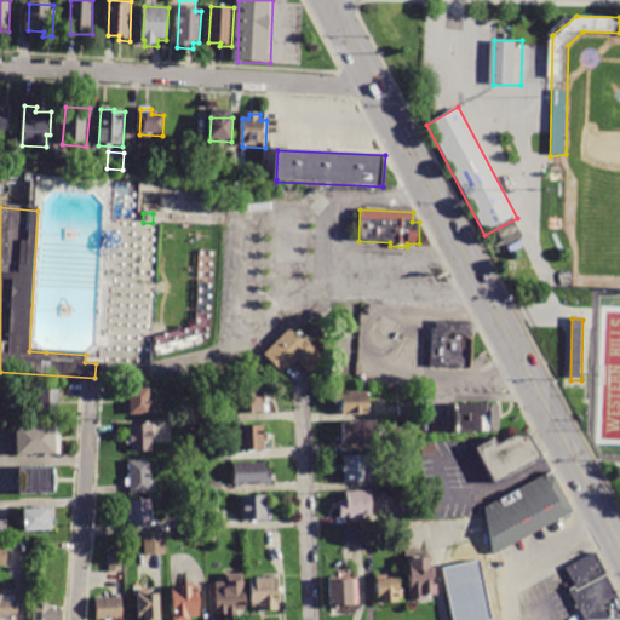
[(437,322),(437,329),(434,328),(432,369),(470,371),(472,323),(437,322)]
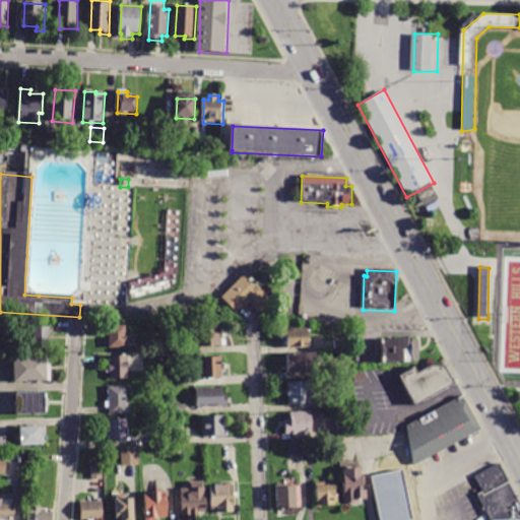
[(224,298),(238,311),(250,299),(265,314),(276,303),(256,283),(254,286),(244,277),(224,298)]
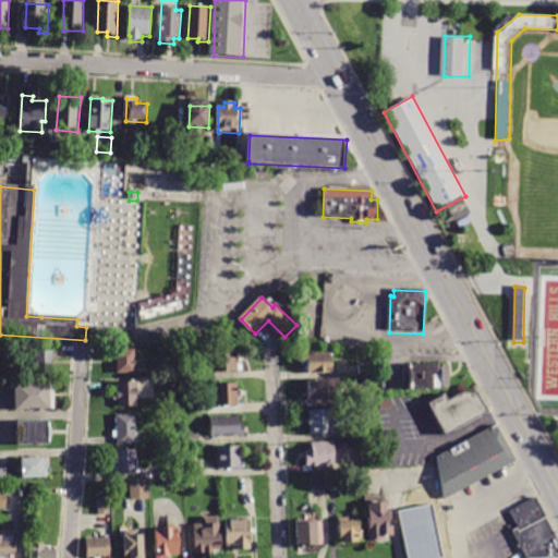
[(118,351),(118,374),(136,374),(135,350),(118,351)]
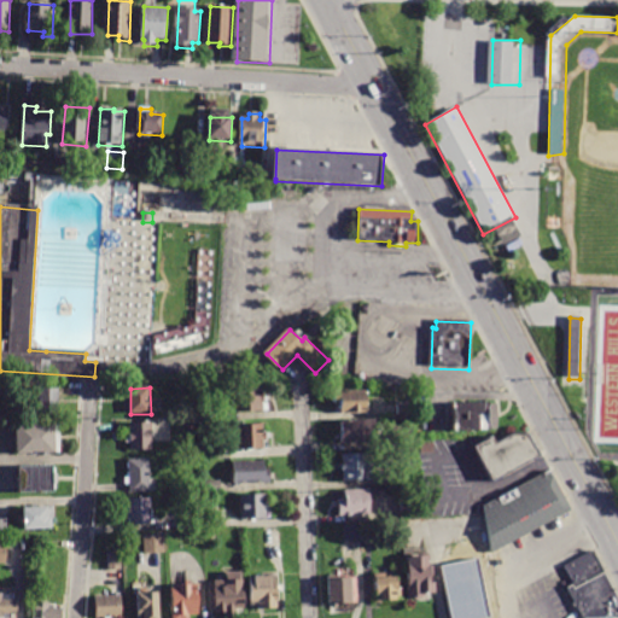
[(234,389),(235,413),(269,412),(269,400),(262,400),(262,389),(234,389)]
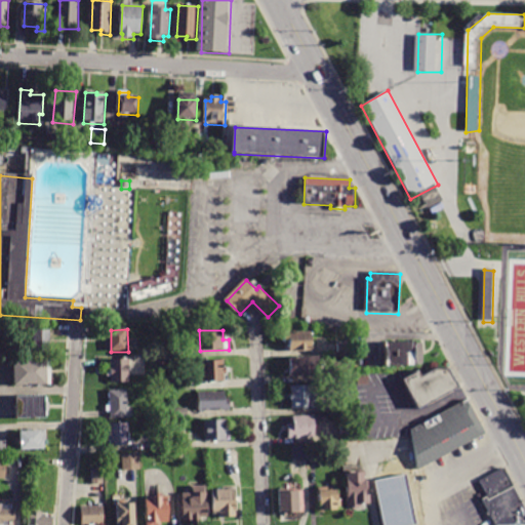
[(33,332),(34,344),(29,344),(29,354),(50,354),(50,332),(33,332)]
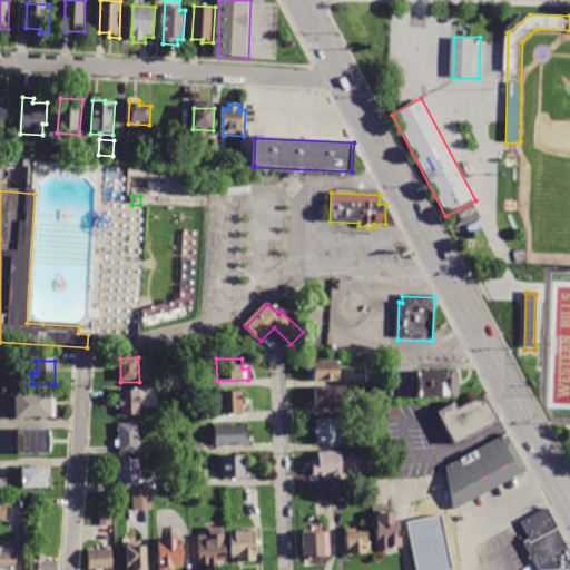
[(308,362),(310,373),(314,373),(315,382),(340,381),(338,361),(308,362)]
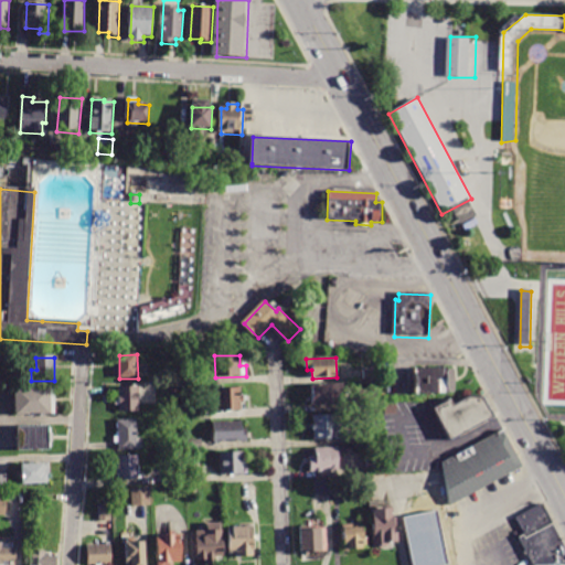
[(413,370),(413,393),(452,393),(451,369),(413,370)]
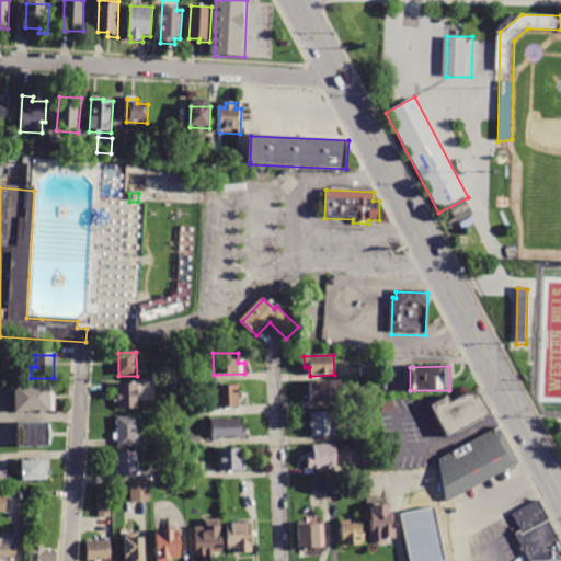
[(359,368),(361,378),(374,378),(374,368),(359,368)]
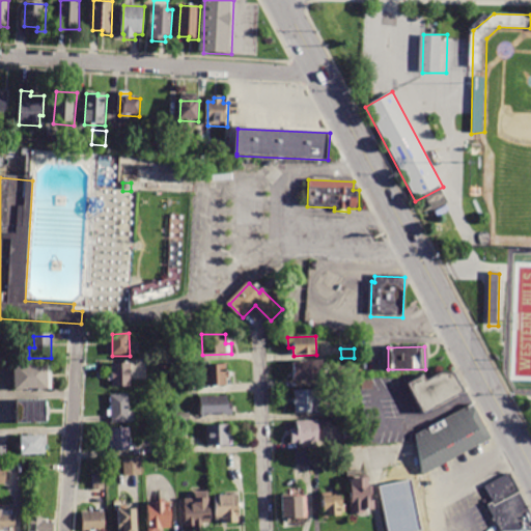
[(294,363),(295,382),(326,381),(325,361),(294,363)]
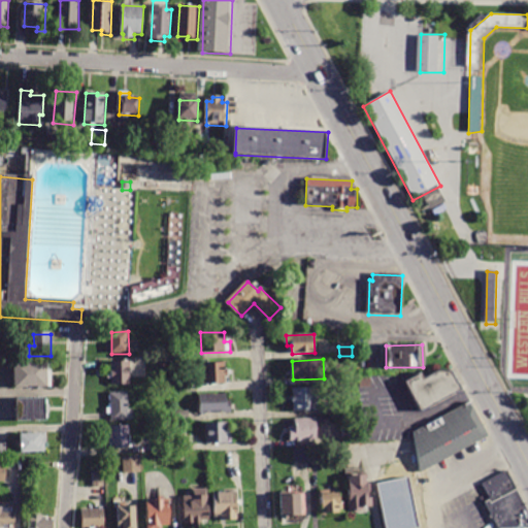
[(111,363),(111,372),(107,372),(107,380),(112,380),(112,386),(129,386),(129,362),(111,363)]
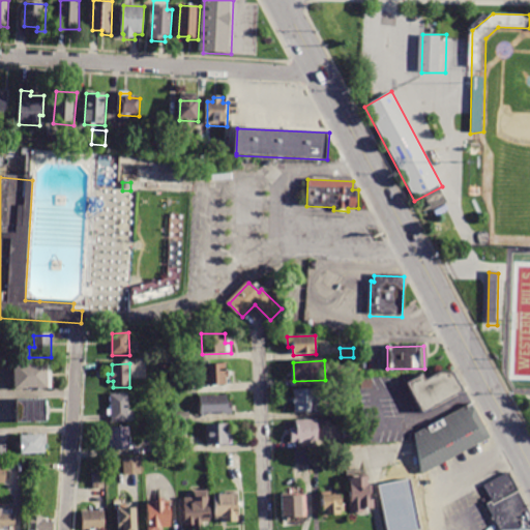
[(15,366),(16,391),(52,389),(51,365),(15,366)]
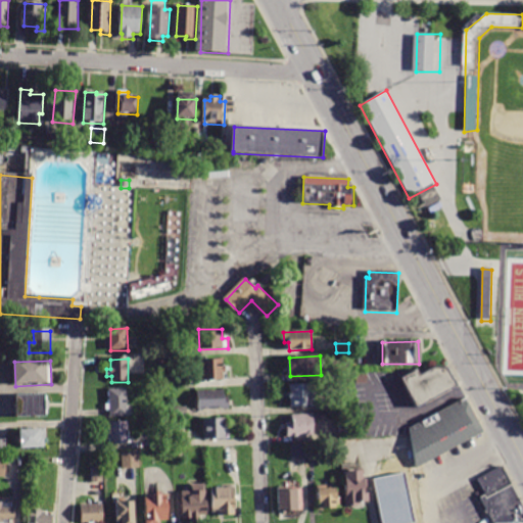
[(201,362),(202,381),(224,380),(224,374),(227,374),(226,369),(224,369),(223,361),(201,362)]
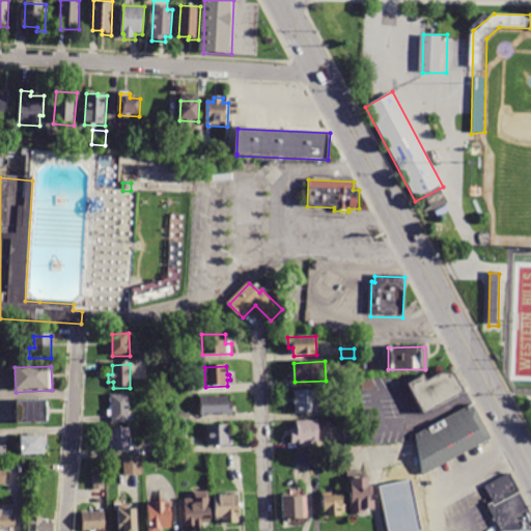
[(406,386),(424,418),(467,394),(455,375),(443,375),(428,384),(424,375),(406,386)]
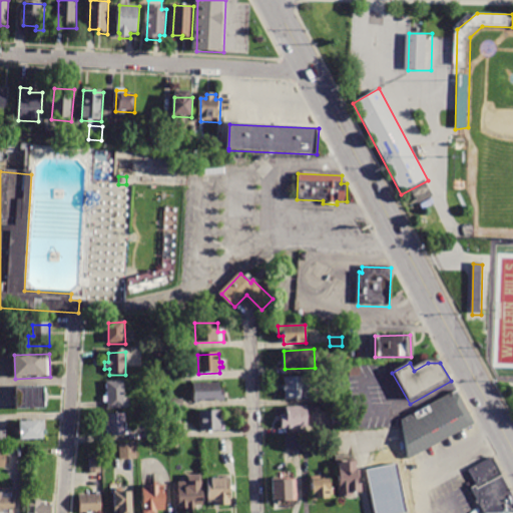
[(349,369),(349,378),(361,378),(361,369),(349,369)]
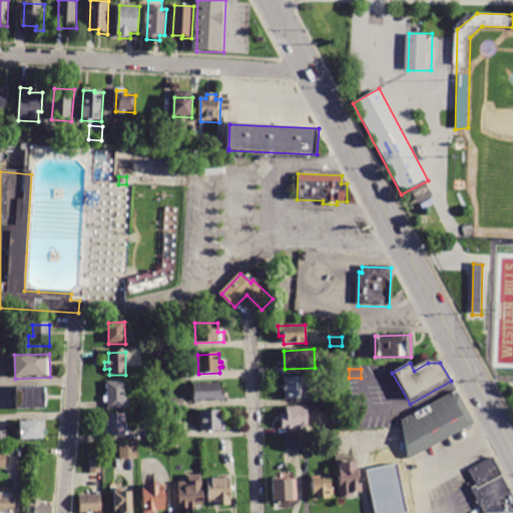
[(169,371),(169,381),(182,381),(182,371),(169,371)]
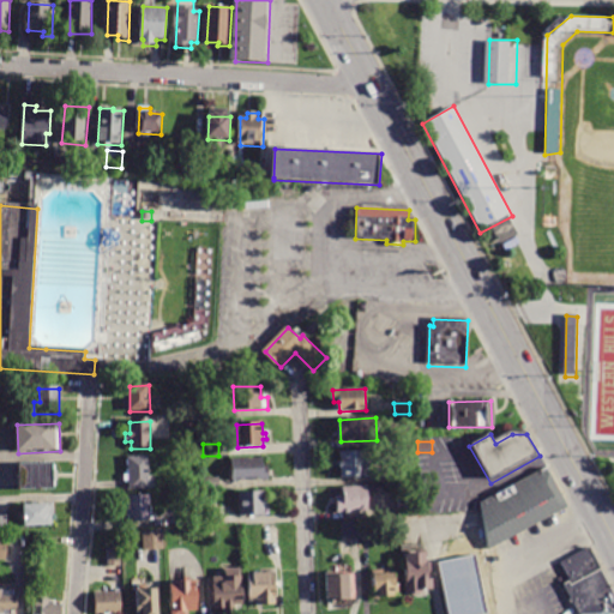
[(341,453),(343,479),(369,477),(367,452),(341,453)]
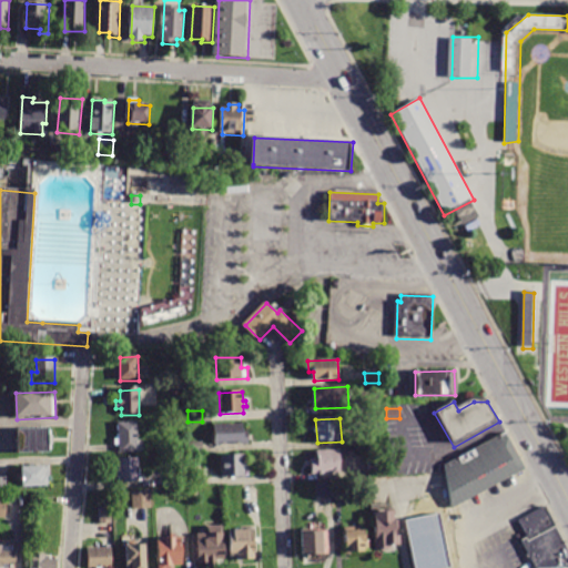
[(119,424),(119,439),(115,439),(115,446),(121,446),(121,454),(145,453),(144,440),(139,440),(139,424),(119,424)]
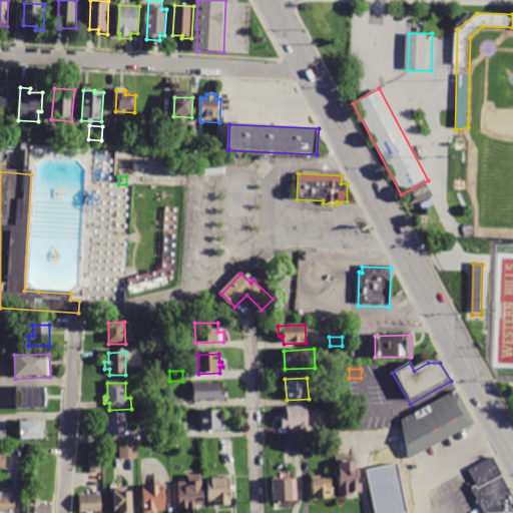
[(193,385),(194,403),(225,402),(224,392),(220,392),(220,384),(193,385)]
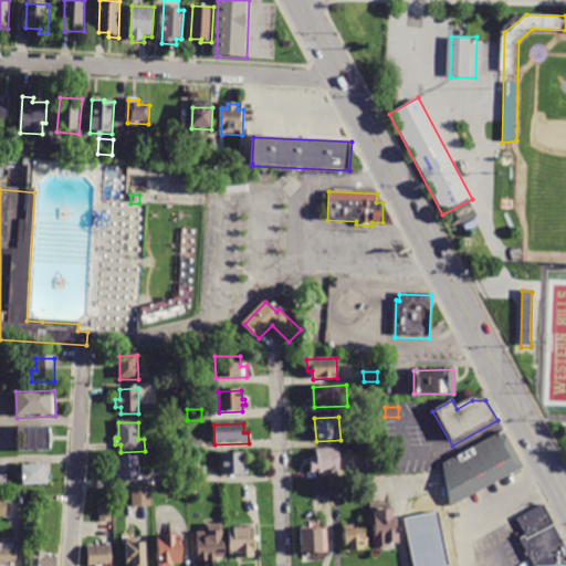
[(18,429),(19,454),(50,453),(49,428),(18,429)]
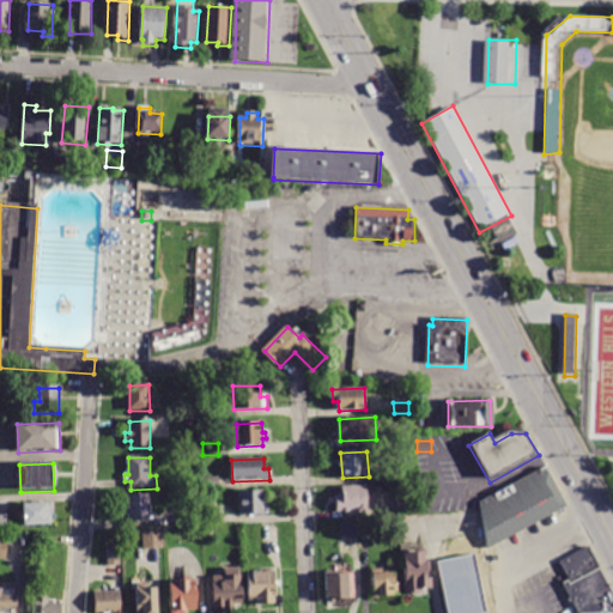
[(396,471),(396,481),(412,480),(411,469),(396,471)]
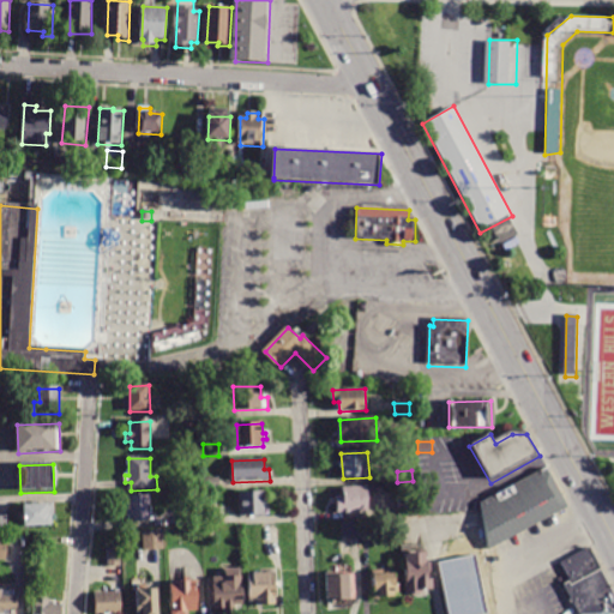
[(481,506),(487,551),(569,506),(548,471),(481,506)]
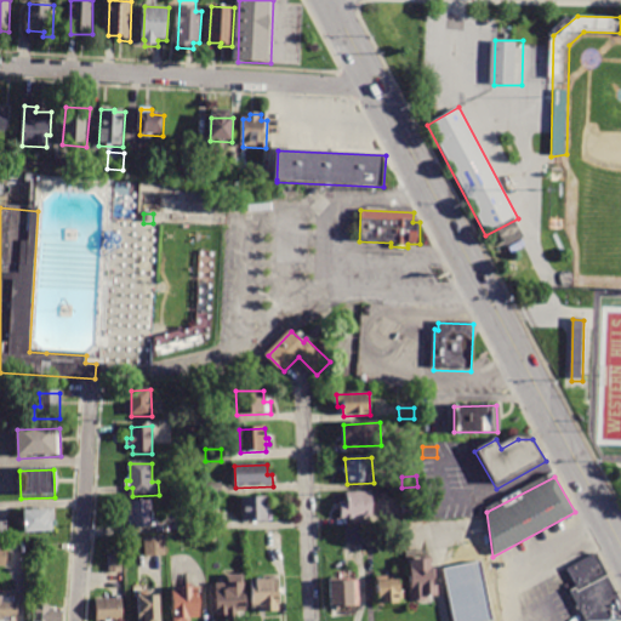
[(206,485),(206,496),(223,495),(223,484),(206,485)]
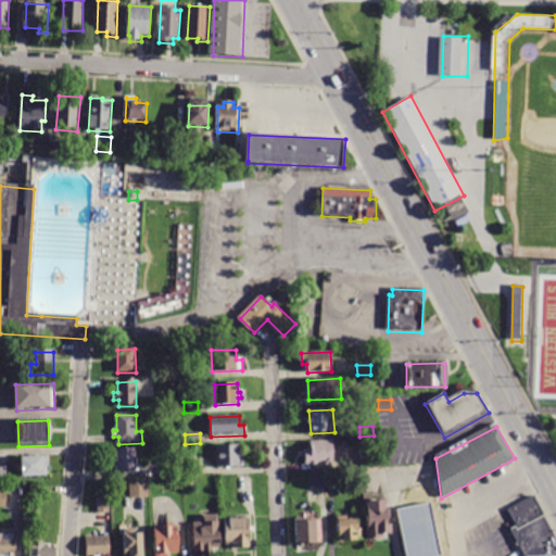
[(305,451),(306,465),(335,464),(333,441),(311,442),(311,450),(305,451)]
